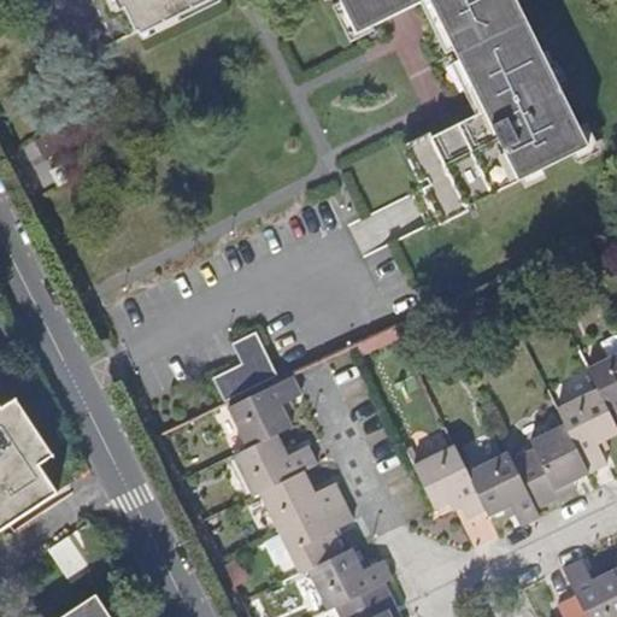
[(112,0),(119,13),(127,10),(121,0),(112,0)]
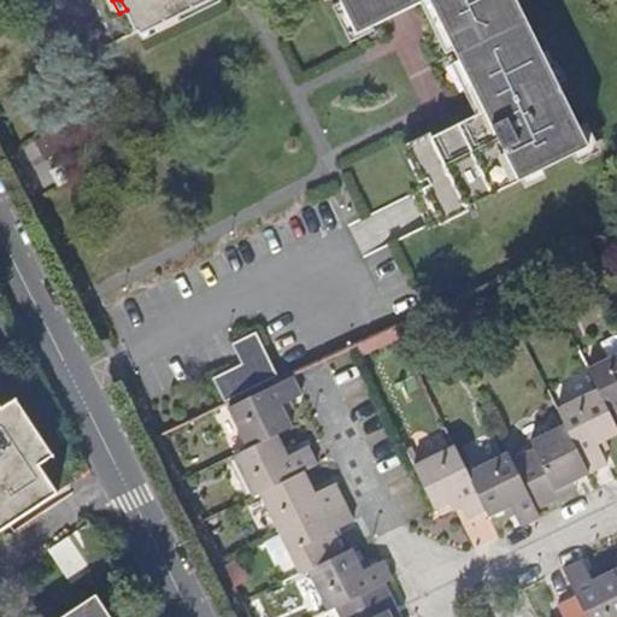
[(140,37),(144,36),(216,0),(121,0),(127,10),(140,37)]
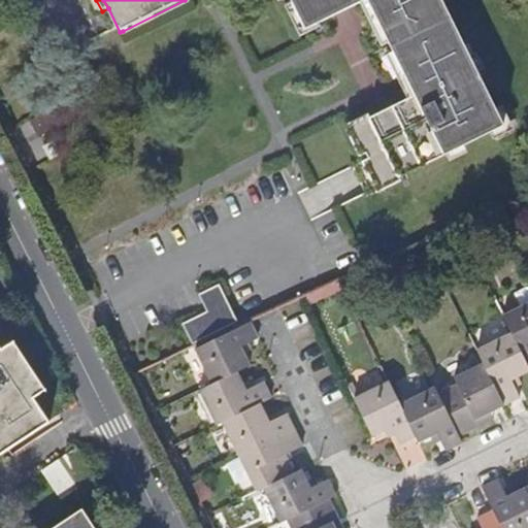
[(189,6),(186,0),(185,0),(123,31),(127,37),(189,6)]
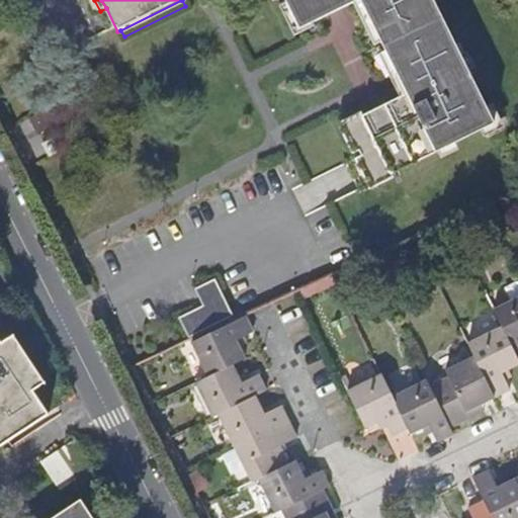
[(347,123),(362,155),(375,182),(387,176),(450,145),(468,136),(480,131),(494,123),(487,109),(468,73),(460,58),(431,0),(284,0),(286,4),(299,30),(313,24),(351,5),(360,0),(407,94),(397,98),(347,123)]
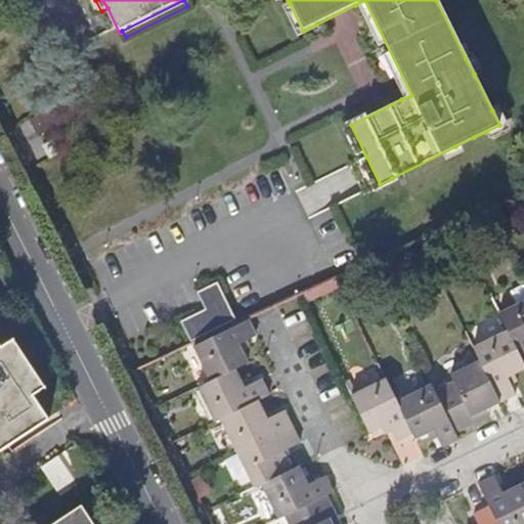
[(318,30),(316,25),(303,31),(290,4),(281,9),(298,40),(318,30)]
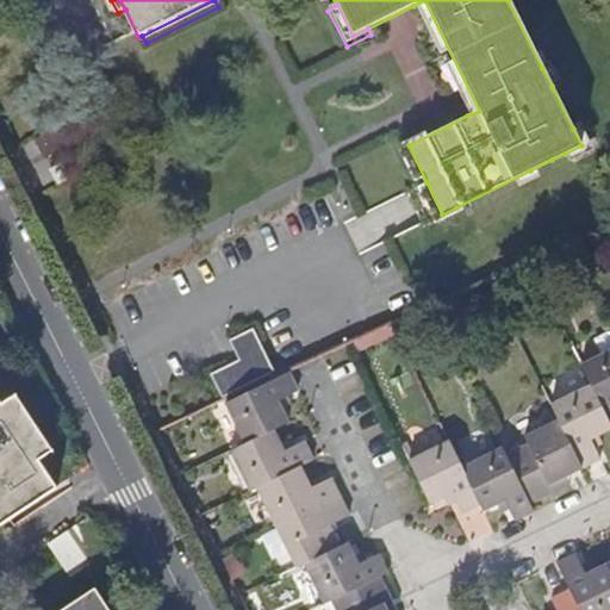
[(552,63),(542,68),(552,86),(560,82),(552,63)]
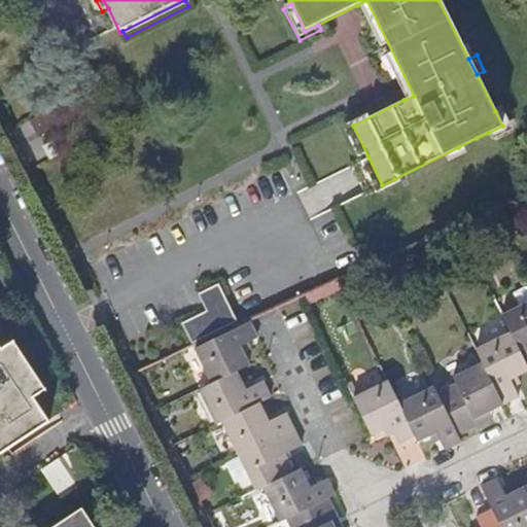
[(502,107),(495,111),(502,126),(488,133),(492,140),(513,130),(502,107)]
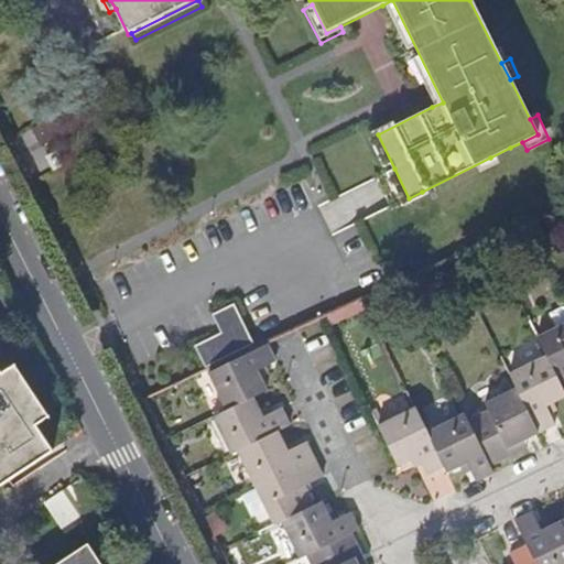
[(42,149),(58,140),(51,123),(33,132),(42,149)]
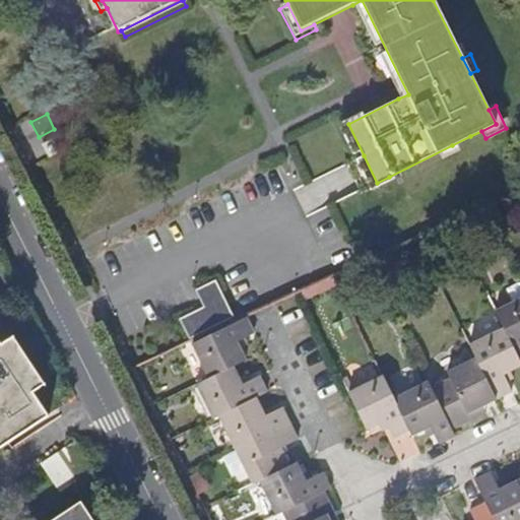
[(474,144),(470,136),(452,145),(456,153),(474,144)]
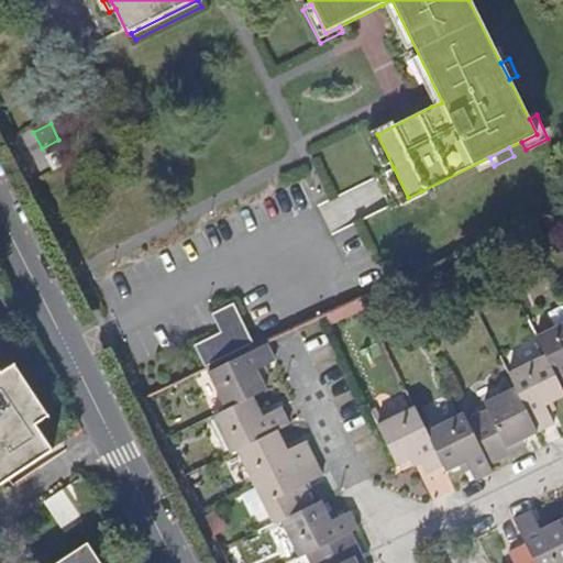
[(53,170),(62,166),(55,154),(47,158),(53,170)]
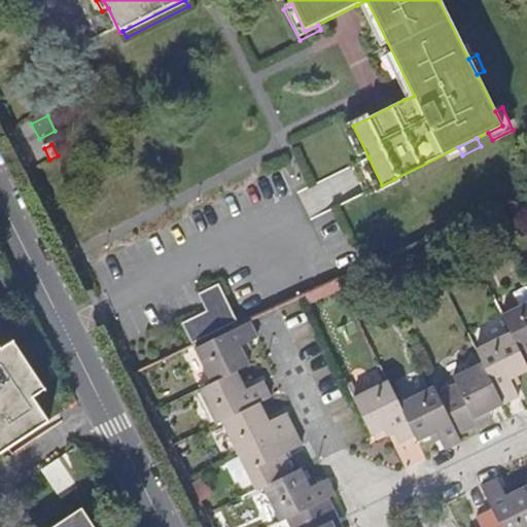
[(367,192),(382,185),(369,157),(353,165),(367,192)]
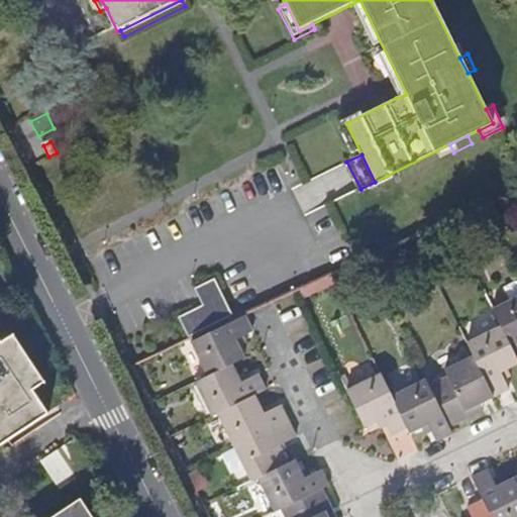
[(389,180),(387,176),(375,182),(377,185),(389,180)]
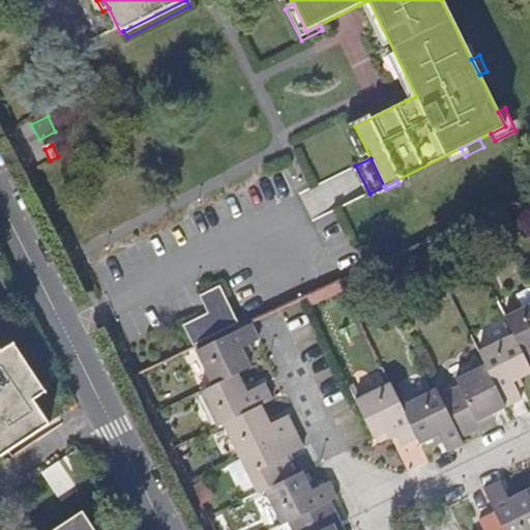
[(193,346),(237,324),(219,288),(200,298),(207,315),(183,327),(193,346)]
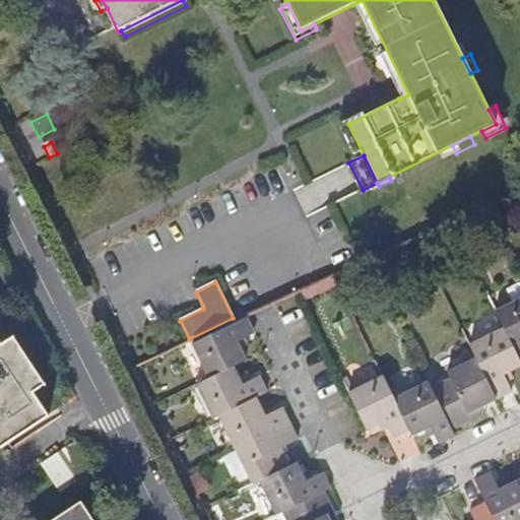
[(519,298),(496,310),(505,328),(519,360),(519,298)]
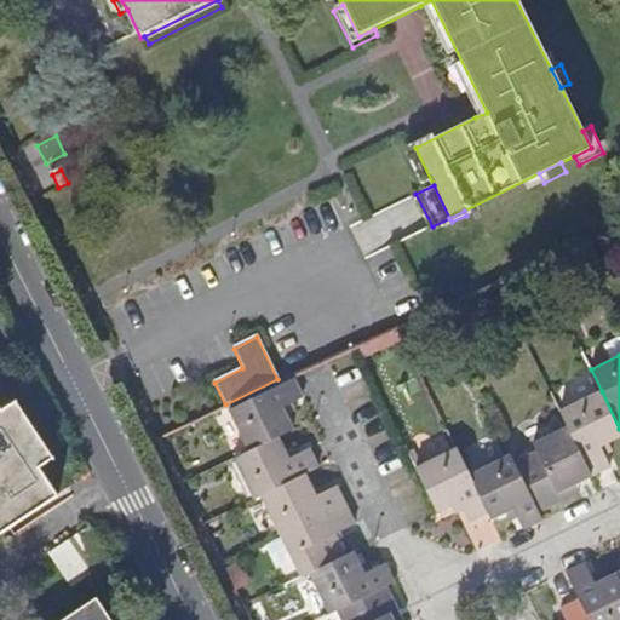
[(250,452),(279,437),(293,430),(282,408),(304,397),(296,378),(230,411),(250,452)]
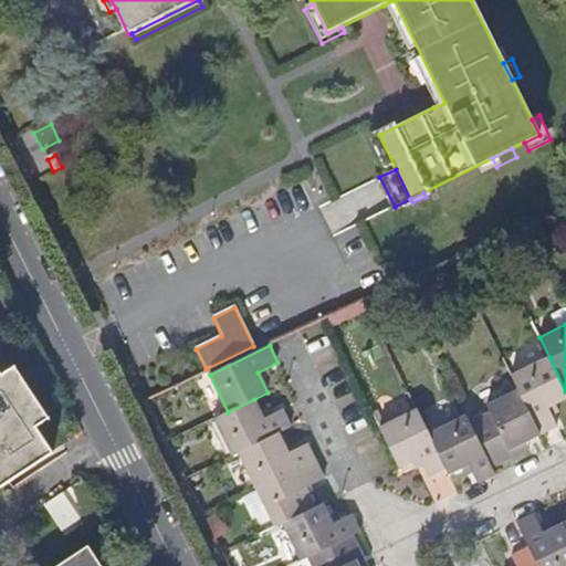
[(565,397),(565,391),(549,357),(511,375),(519,390),(541,435),(558,426),(548,406),(565,397)]
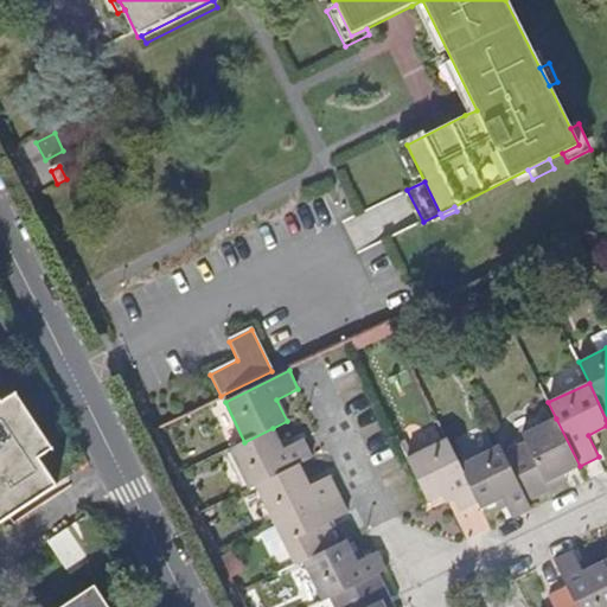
[(0,524),(11,517),(57,486),(39,459),(48,453),(11,398),(2,404),(0,400),(0,524)]
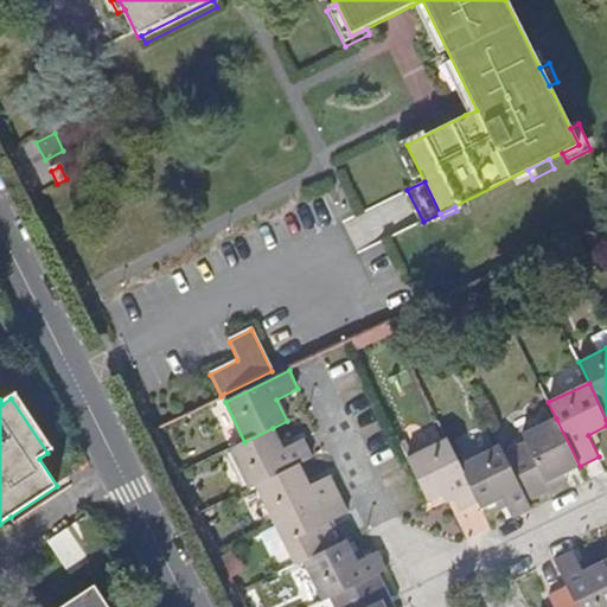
[(580,466),(556,419),(524,434),(526,441),(504,453),(528,500),(550,490),(548,484),(563,475),(580,466)]
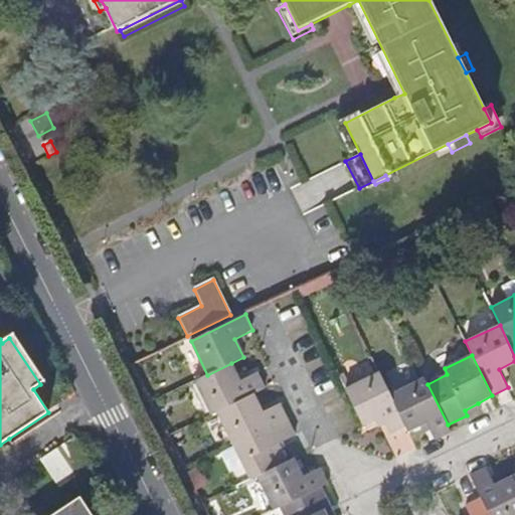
[(211,415),(217,412),(254,394),(266,388),(258,372),(239,380),(231,363),(207,375),(194,381),(211,415)]
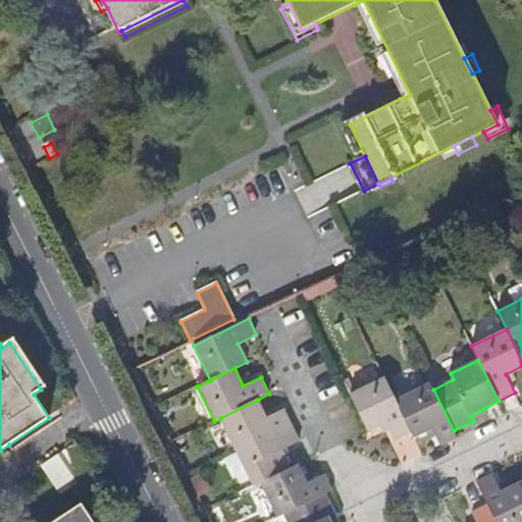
[(411,431),(396,400),(384,377),(351,395),(369,431),(386,422),(395,439),(411,431)]
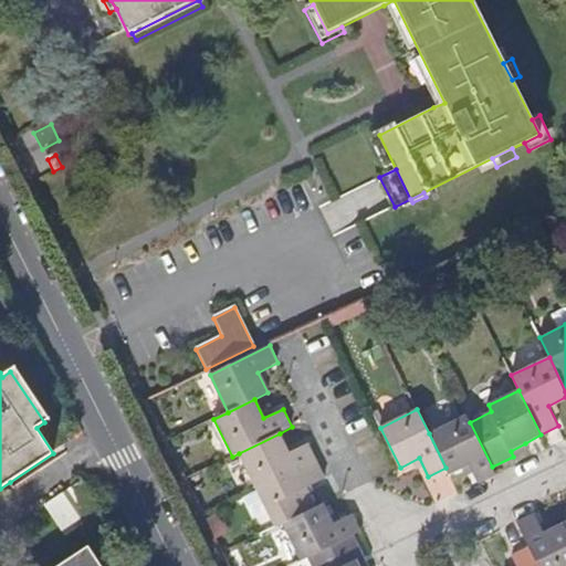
[(446,468),(449,473),(469,464),(479,483),(496,475),(492,467),(470,422),(467,416),(429,433),(446,468)]
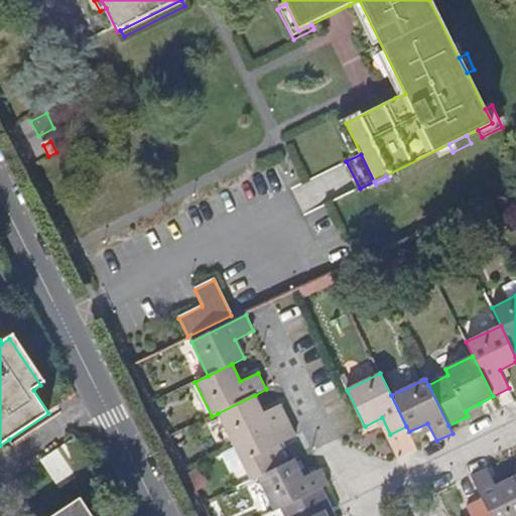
[(218,413),(235,446),(289,420),(281,404),(263,413),(255,395),(218,413)]
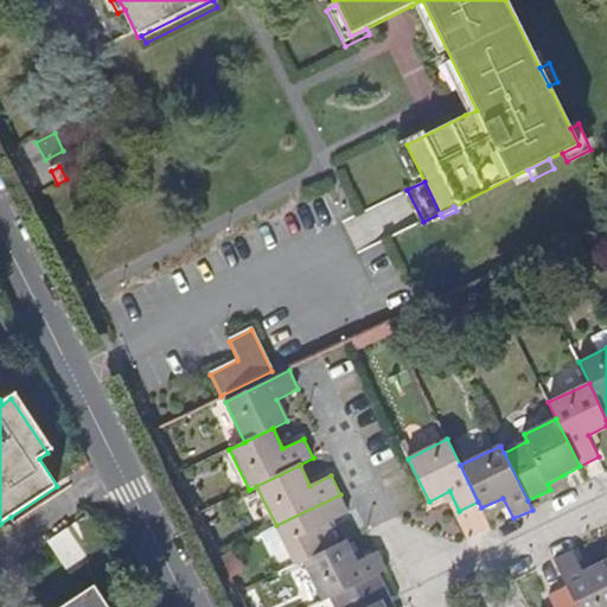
[(566,481),(563,475),(548,484),(550,490),(566,481)]
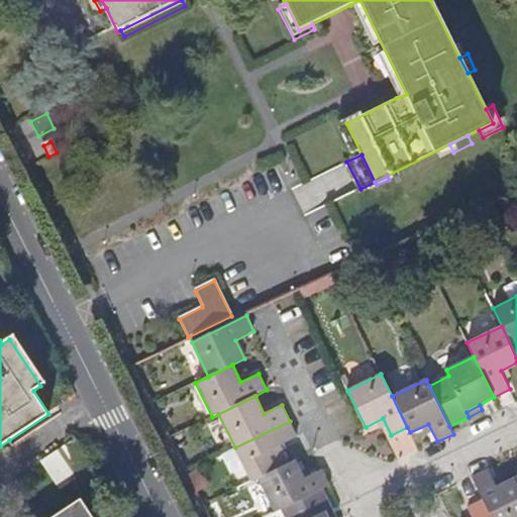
[(298,437),(290,421),(235,447),(251,482),(259,479),(289,463),(280,445),(298,437)]
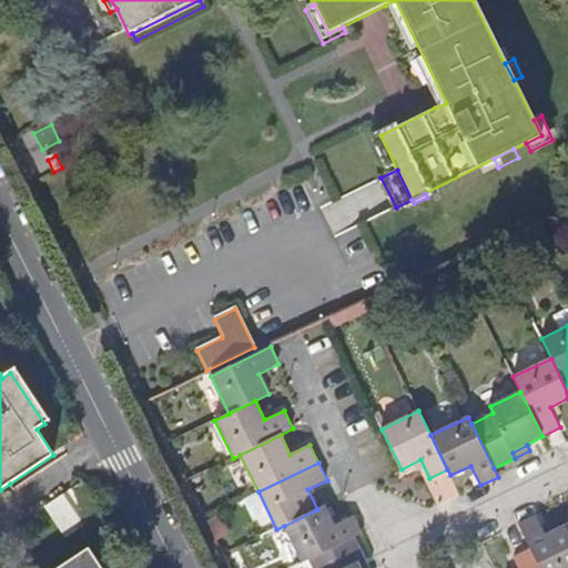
[(83,483),(58,499),(77,529),(102,513),(83,483)]
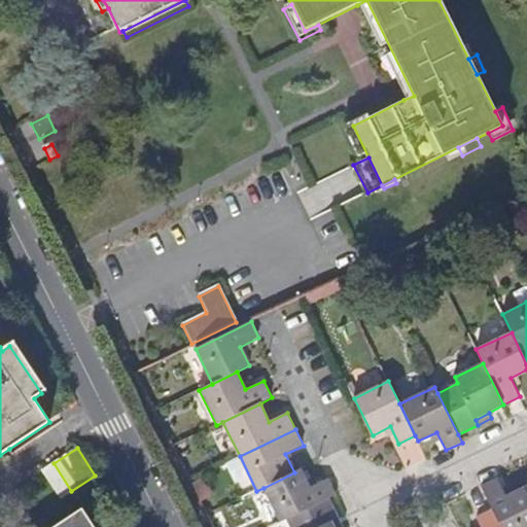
[(281,522),(286,519),(328,498),(336,495),(327,479),(311,487),(302,469),(294,472),(264,488),(281,522)]
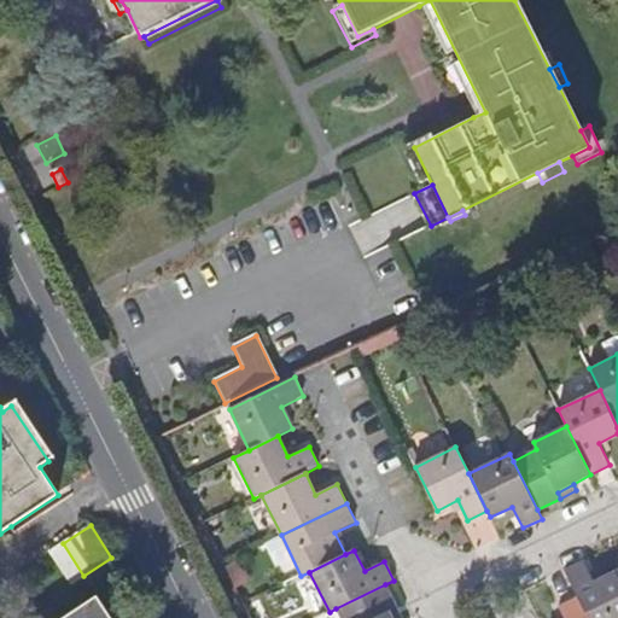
[(594,582),(584,561),(566,571),(578,599),(588,617),(617,617),(617,576),(616,571),(594,582)]
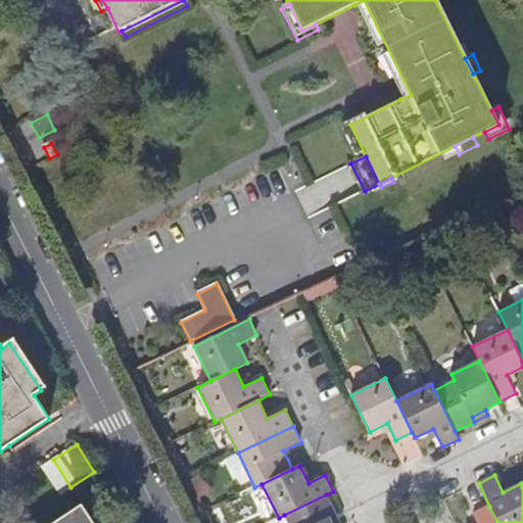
[(332,522),(329,518),(336,515),(326,494),(284,515),(288,522),(332,522)]
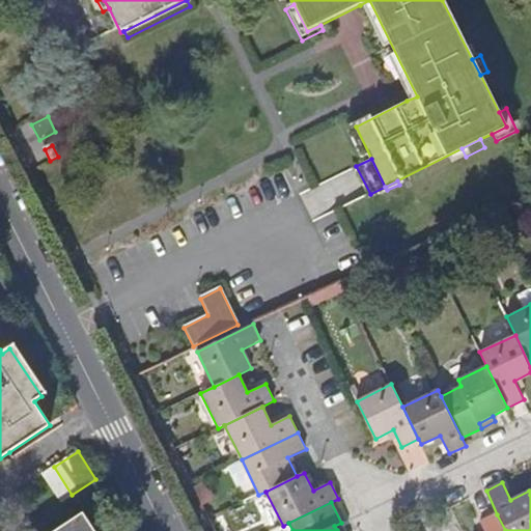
[(94,530),(83,514),(57,530),(94,530)]
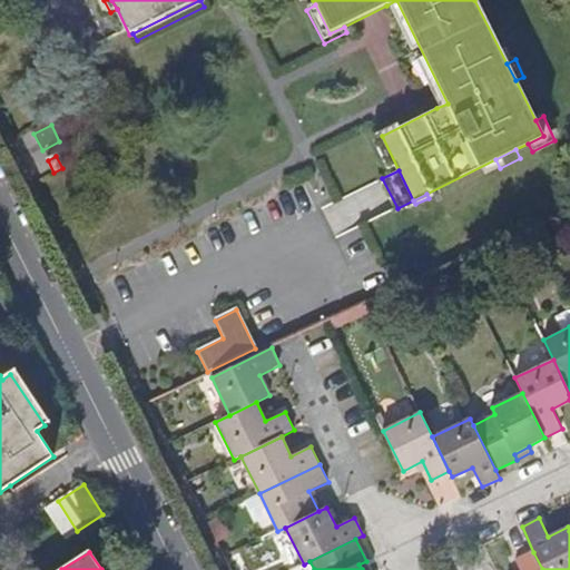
[(542,569),(533,552),(516,560),(520,569),(542,569)]
